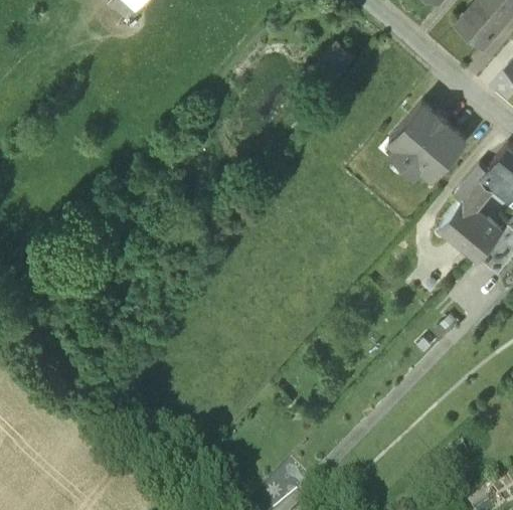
[(151,0),(121,0),(139,15),(151,0)]
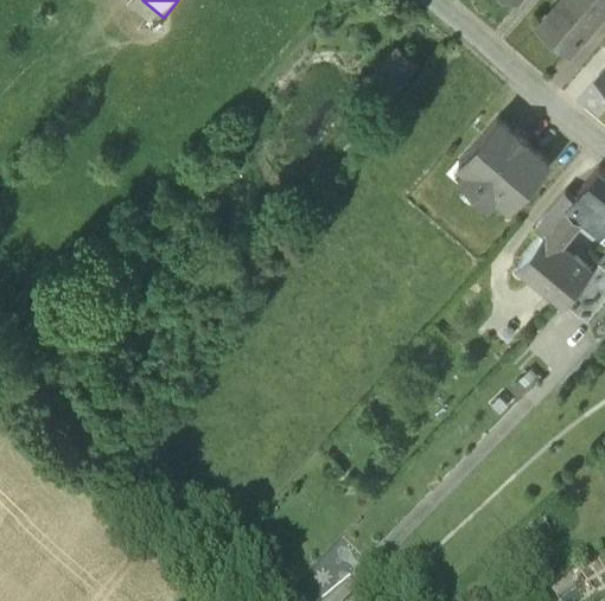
[(604,0),(568,0),(541,33),(571,59),(604,18),(604,0)]
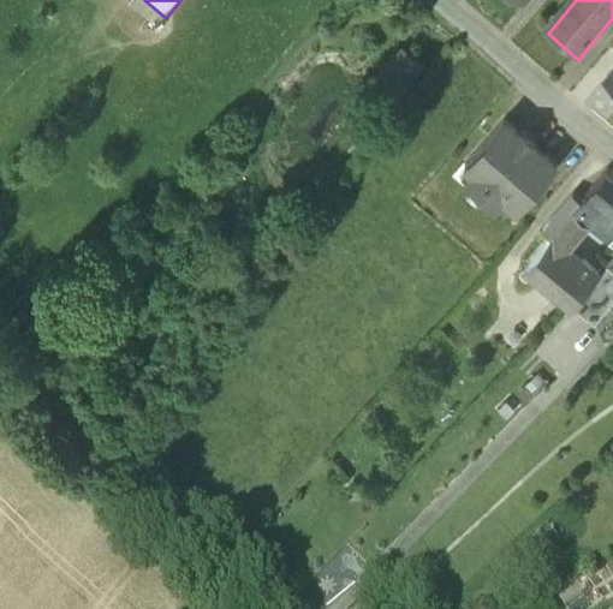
[(423,75),(405,59),(391,77),(399,83),(409,91),(423,75)]
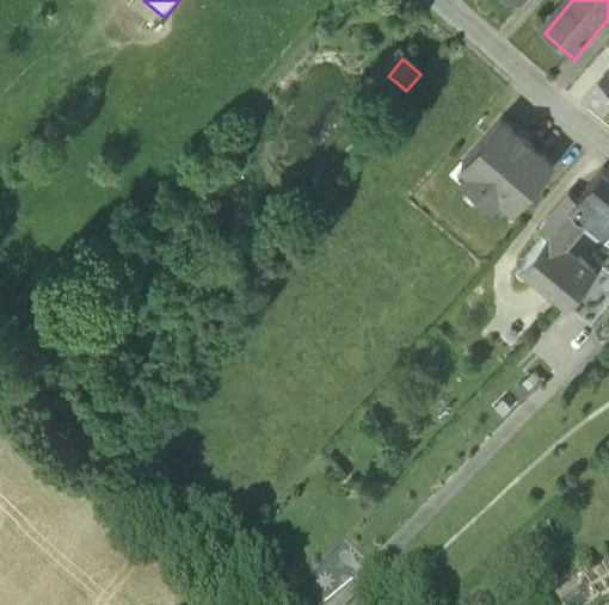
[(502,127),(463,171),(474,180),(466,190),(492,213),(500,204),(510,211),(524,196),(530,202),(555,173),(530,152),(534,147),(522,136),(518,141),(502,127)]
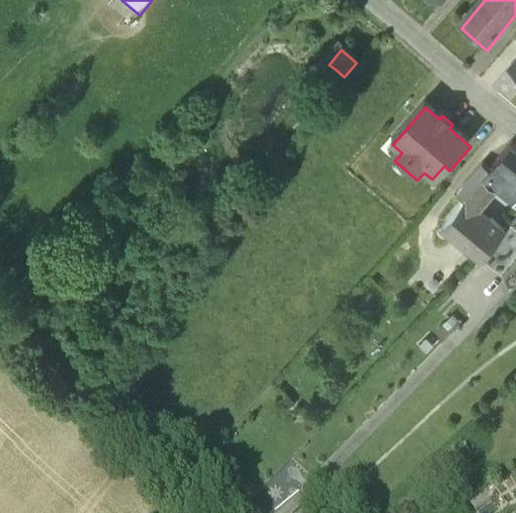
[(485,170),(458,200),(464,205),(479,219),(481,216),(503,188),(513,197),(515,194),(515,151),(513,149),(490,175),(485,170)]
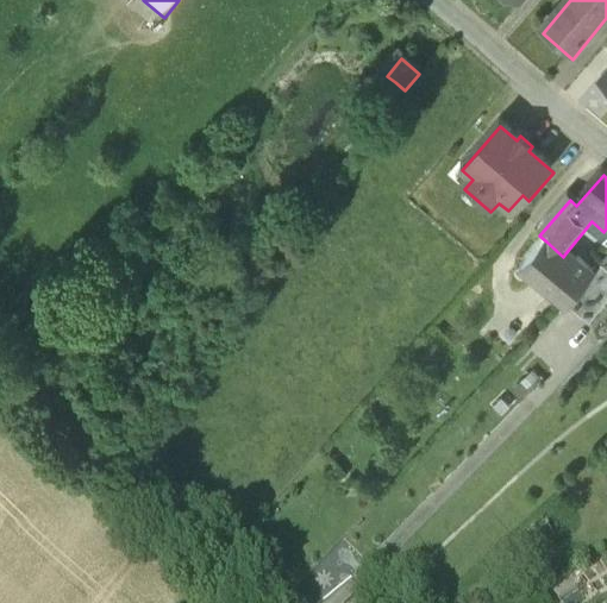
[(565,253),(563,257),(546,242),(521,272),(568,311),(595,277),(599,275),(593,270),(590,274),(565,253)]
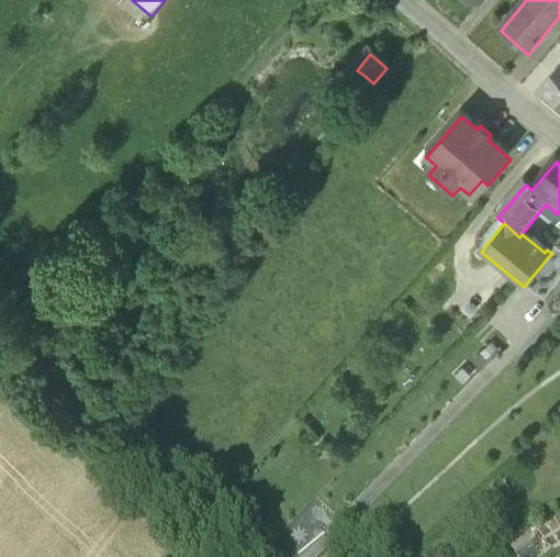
[(552,254),(549,256),(524,287),(546,303),(559,287),(559,252),(557,249),(552,254)]
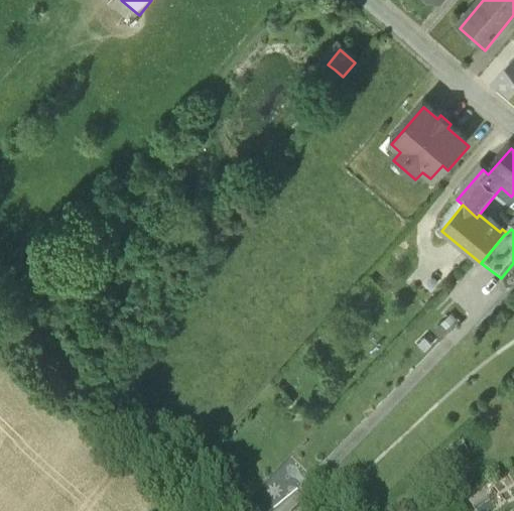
[(375,271),(365,282),(375,292),(385,281),(375,271)]
